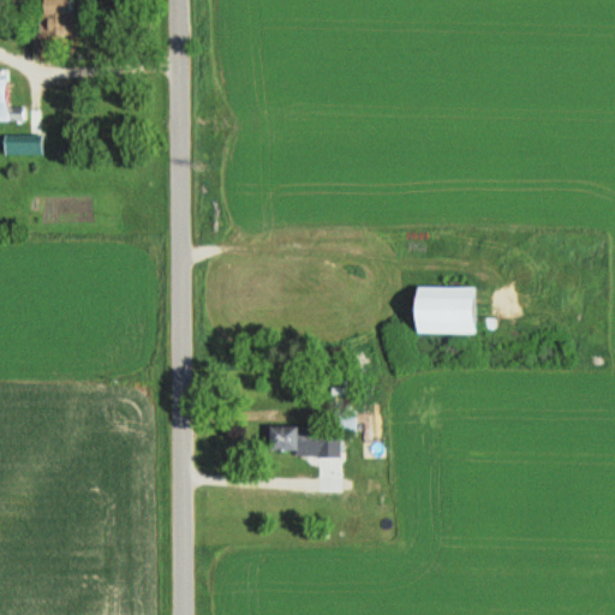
[(39,0),(40,37),(75,37),(75,0),(39,0)]
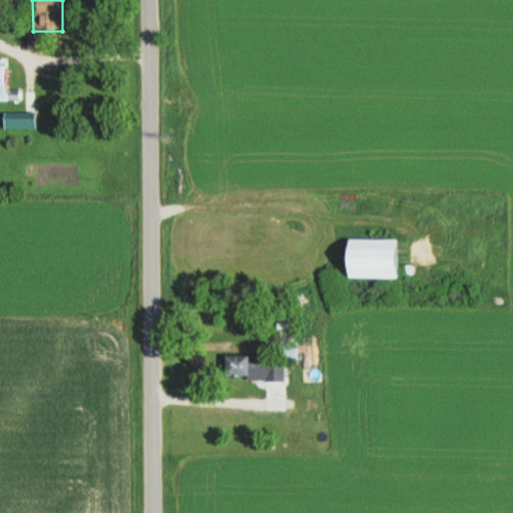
[(36,113),(2,113),(2,129),(36,129),(36,113)]
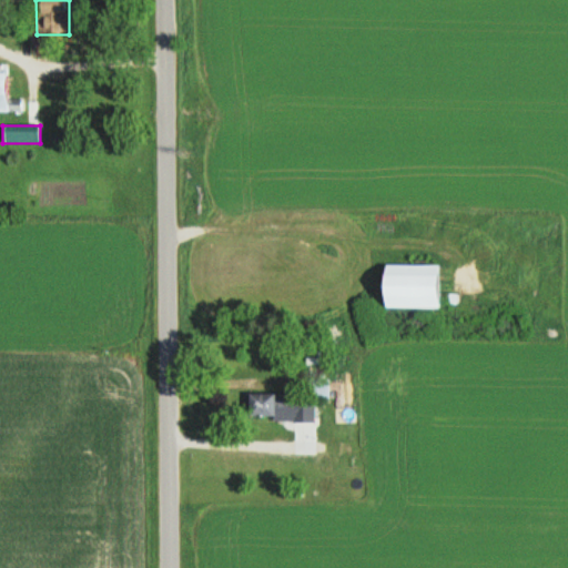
[(439,308),(439,265),(381,265),(381,308),(439,308)]
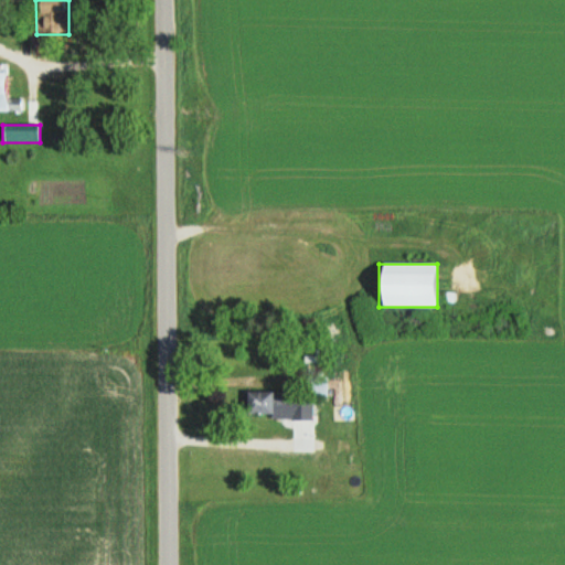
[(306,396),(327,396),(327,376),(306,376),(306,396)]
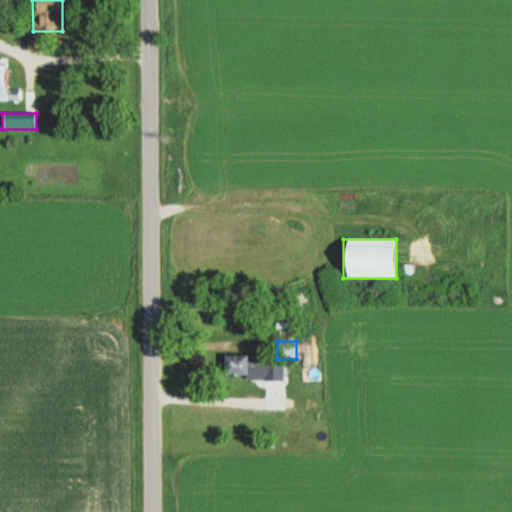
[(266,355),(223,355),(223,374),(266,374),(266,355)]
